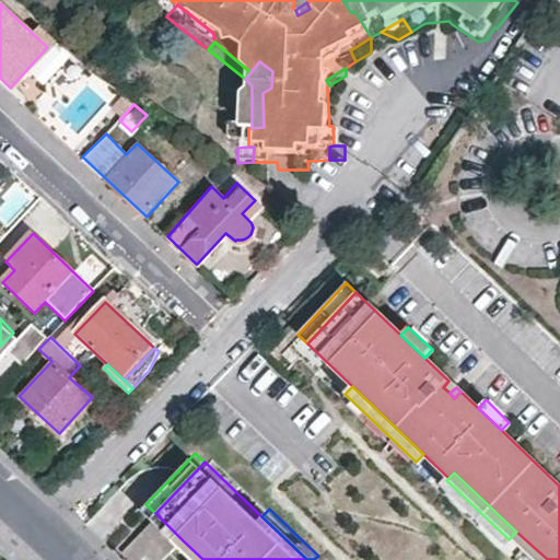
[(160,559),(163,559),(183,540),(155,513),(126,545),(141,559),(158,559),(159,559),(160,559)]
